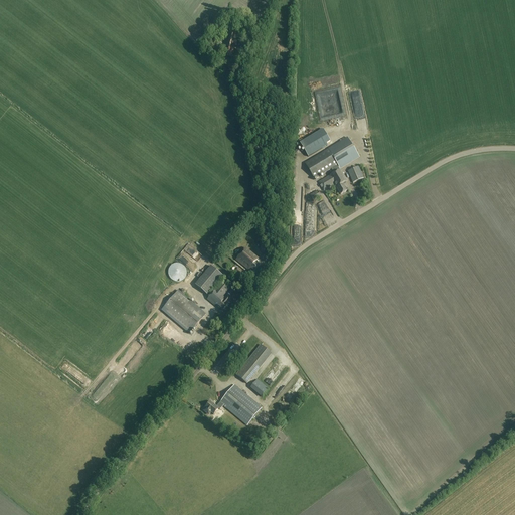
[(319,104),(319,99),(311,100),(311,96),(309,96),(310,109),(313,108),(314,113),(326,112),(325,103),(319,104)]
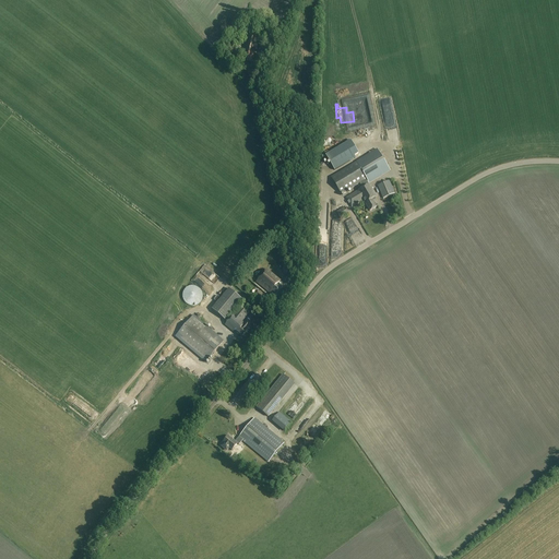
[(351,140),(325,155),(335,170),(356,157),(355,156),(359,153),(351,140)]
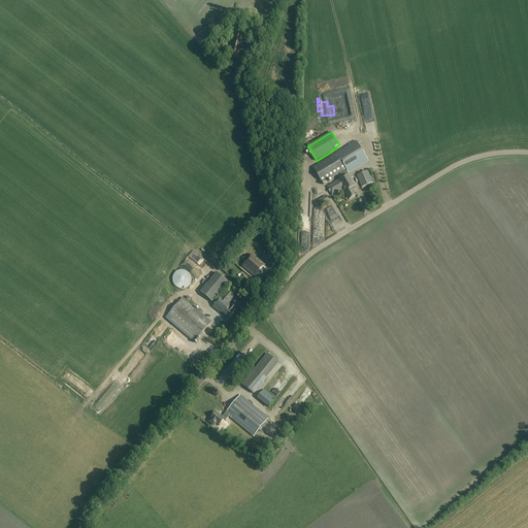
[(339,173),(342,178),(338,180),(327,188),(329,192),(332,196),(337,193),(342,190),(344,193),(344,192),(350,199),(356,195),(354,193),(352,189),(354,188),(356,186),(353,180),(349,174),(337,154),(312,168),(322,184),(339,173)]
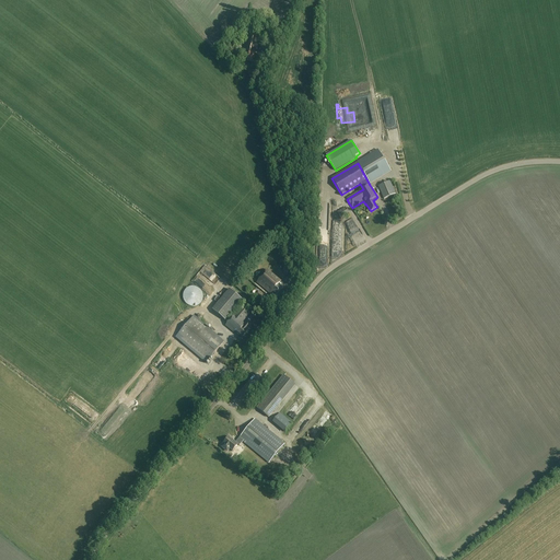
[(378,186),(384,199),(395,194),(389,182),(378,186)]
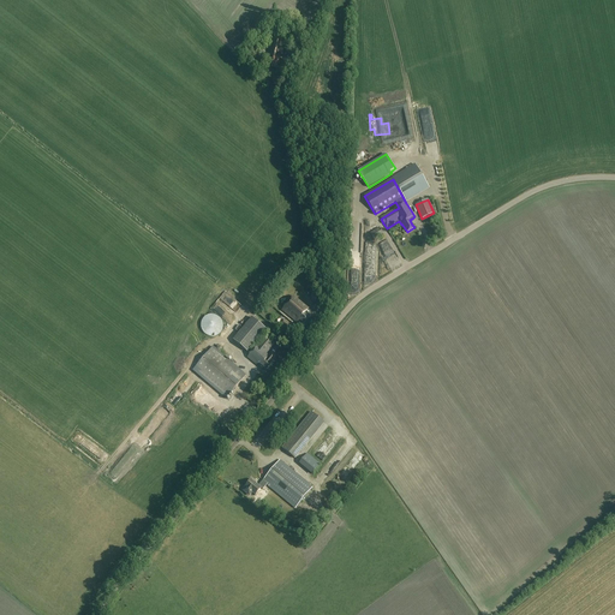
[(381,231),(371,236),(375,240),(376,240),(383,236),(381,231)]
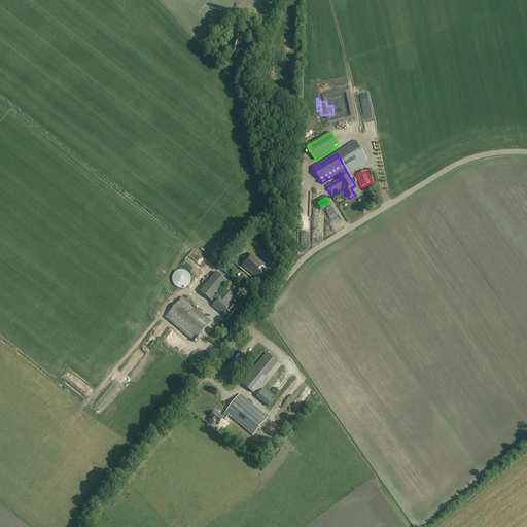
[(318,217),(326,231),(331,227),(327,221),(321,211),(317,214),(318,217)]
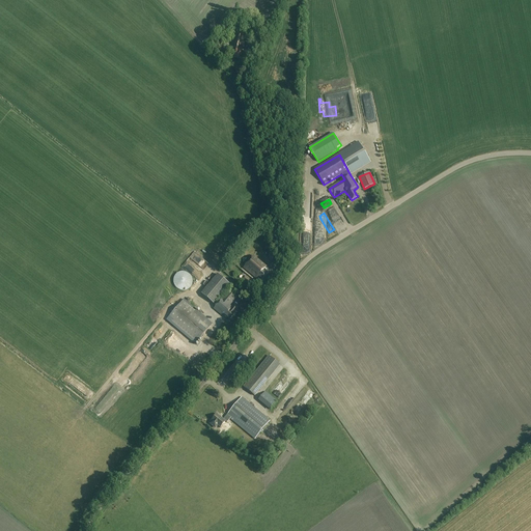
[(264,270),(267,268),(254,256),(244,268),(258,280),(259,279),(262,281),(269,274),(264,270)]
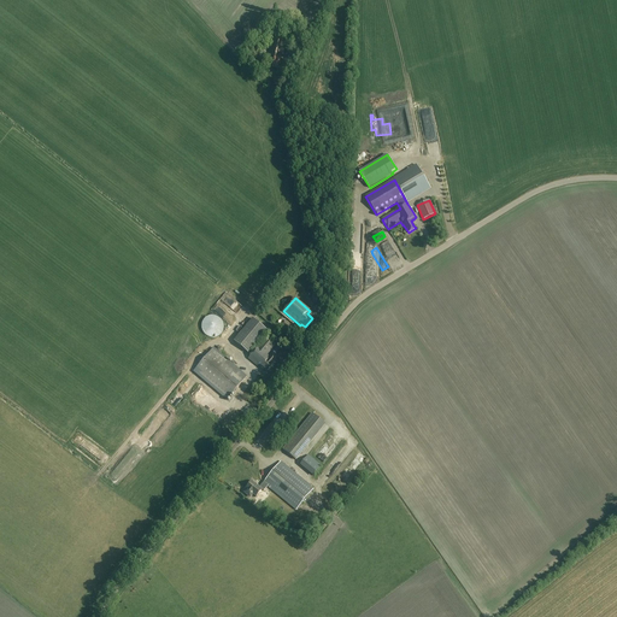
[(295,324),(297,323),(278,309),(274,315),(283,323),(286,321),(298,330),(299,328),(295,324)]
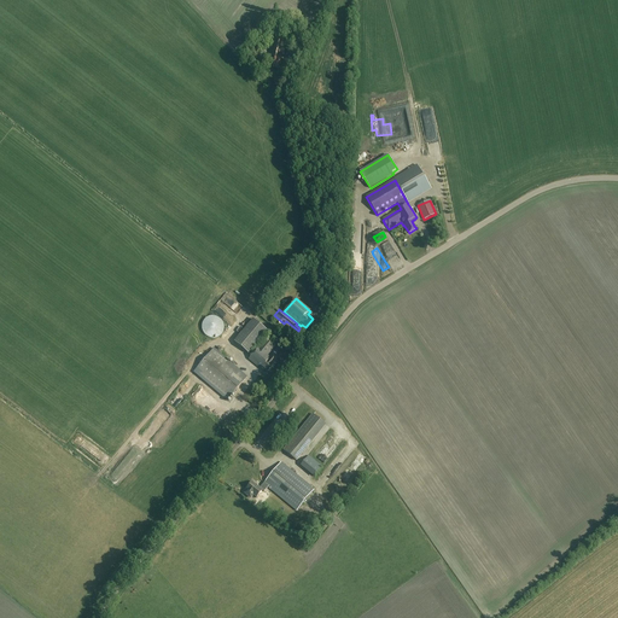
[(223,333),(225,328),(223,324),(220,319),(216,316),(211,316),(207,319),(203,322),(202,327),(203,332),(205,336),(210,338),(215,338),(220,337),(223,333)]
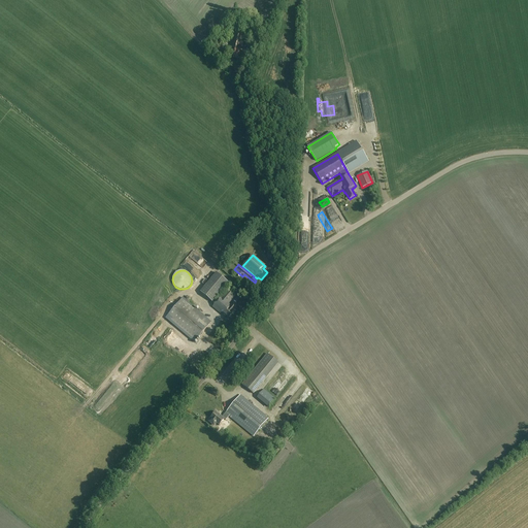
[(200,292),(212,302),(229,284),(217,273),(200,292)]
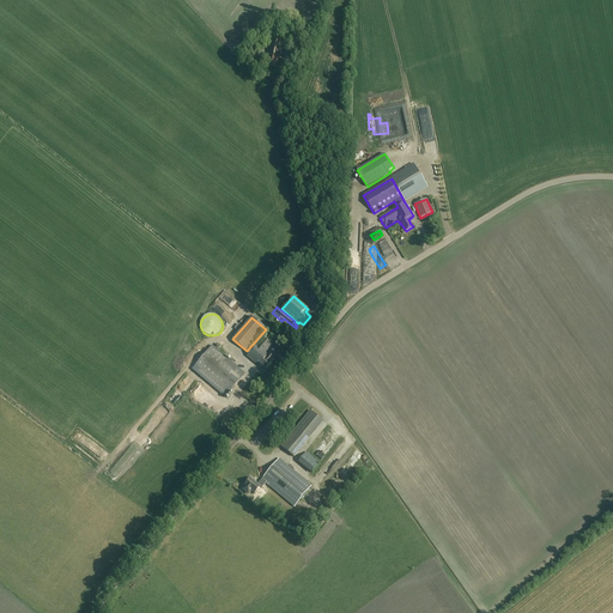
[(280,325),(287,331),(292,326),(284,320),(280,325)]
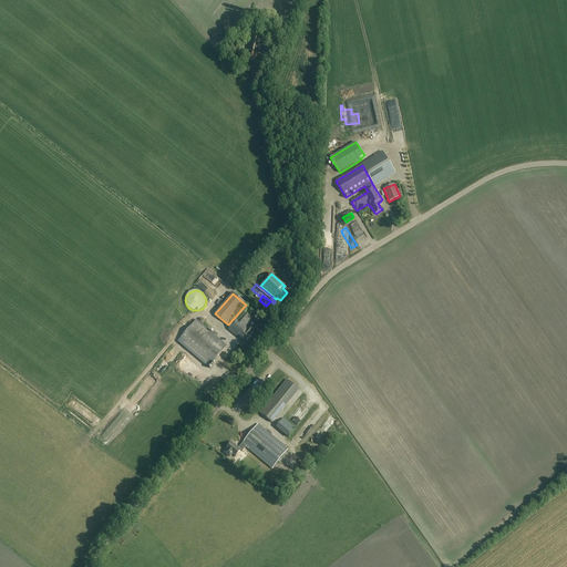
[(245,341),(253,332),(246,326),(256,315),(247,308),(228,330),(237,337),(238,336),(245,341)]
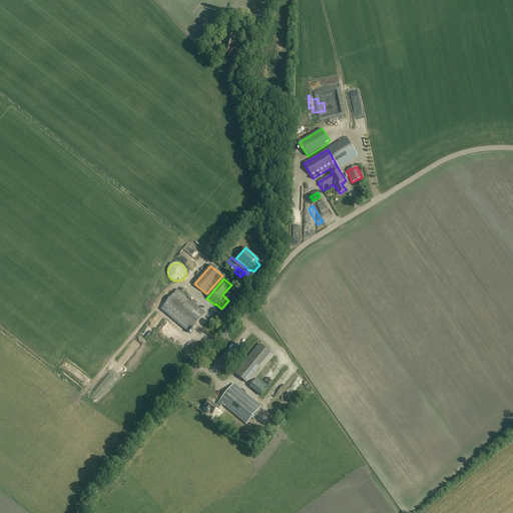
[(205,313),(202,311),(178,290),(161,309),(189,332),(205,313)]
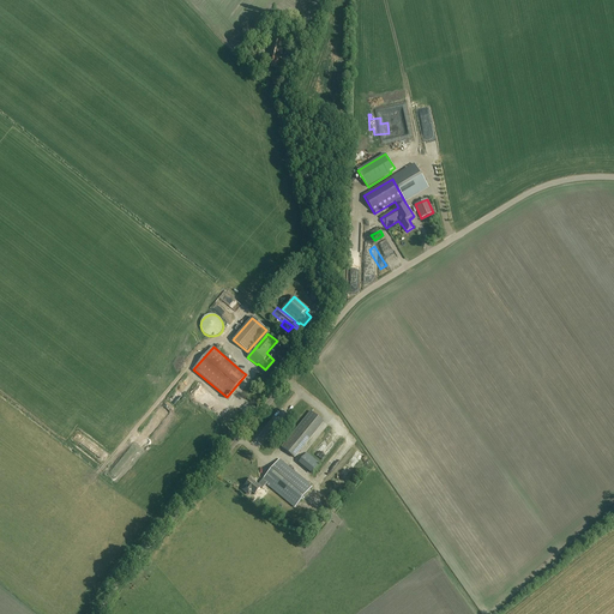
[(308,441),(305,439),(320,420),(312,411),(282,447),(295,458),(308,441)]
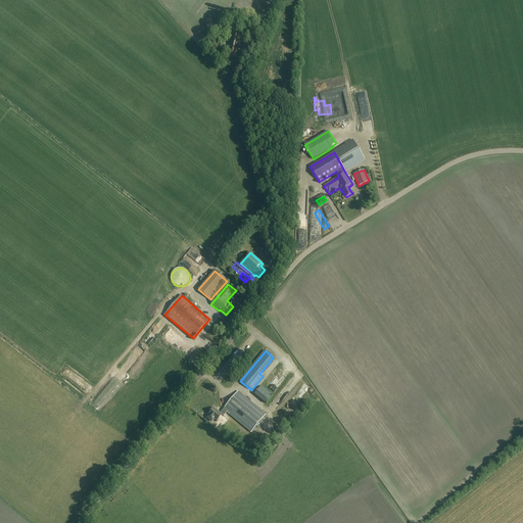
[(52,374),(59,382),(64,378),(56,370),(52,374)]
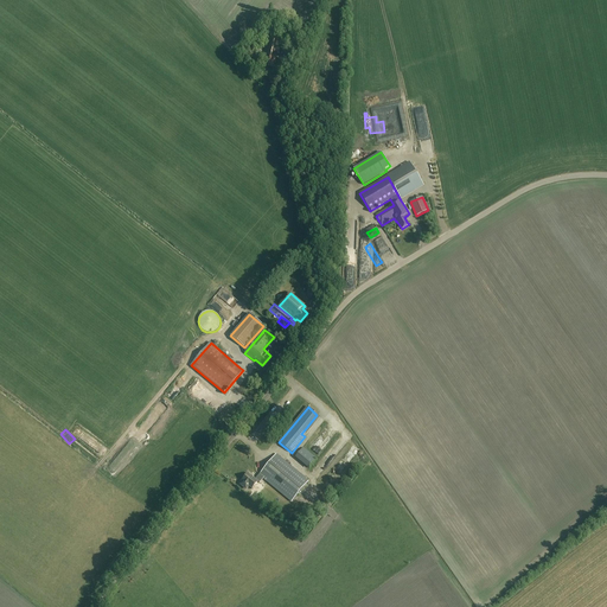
[(304,447),(295,458),(300,461),(305,465),(308,468),(317,458),(313,455),(308,452),(304,447)]
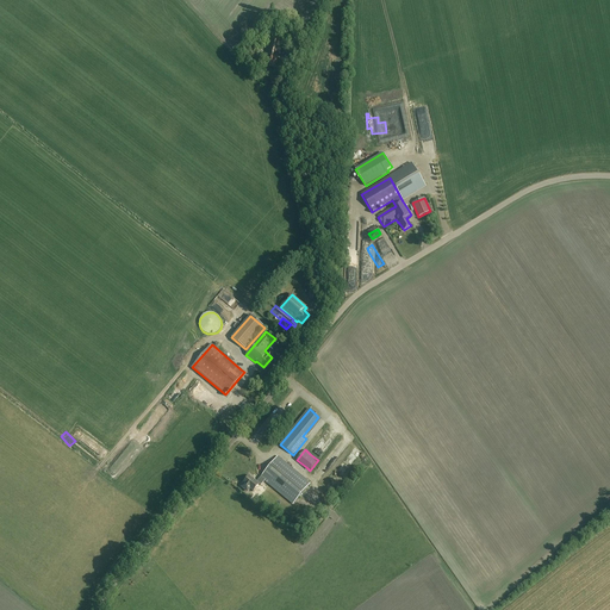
[(310,484),(294,471),(278,456),(256,481),(249,475),(243,484),(244,484),(241,487),(246,491),(249,491),(250,490),(253,492),(259,484),(261,486),(265,481),(293,504),(310,484)]
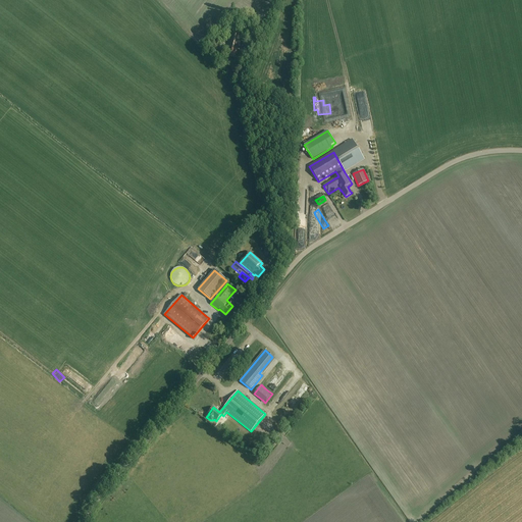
[(100,405),(95,411),(98,414),(106,406),(103,403),(108,398),(105,395),(97,403),(100,405)]
